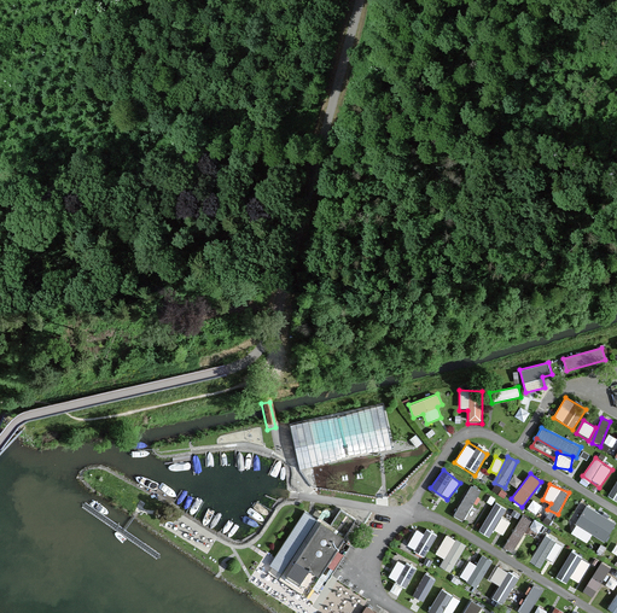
[(472,485),(452,513),(460,520),(481,491),(472,485)]
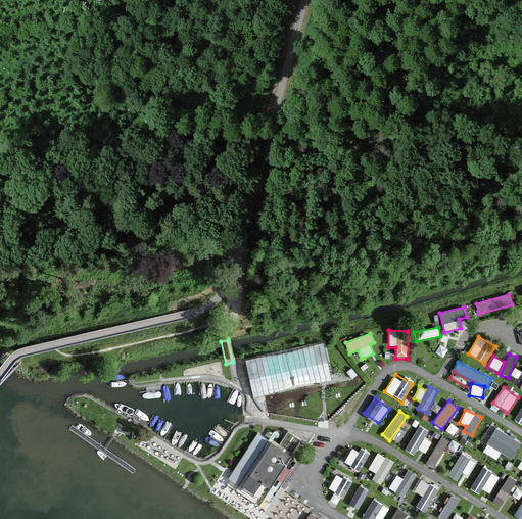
[(405,447),(413,454),(428,430),(420,425),(405,447)]
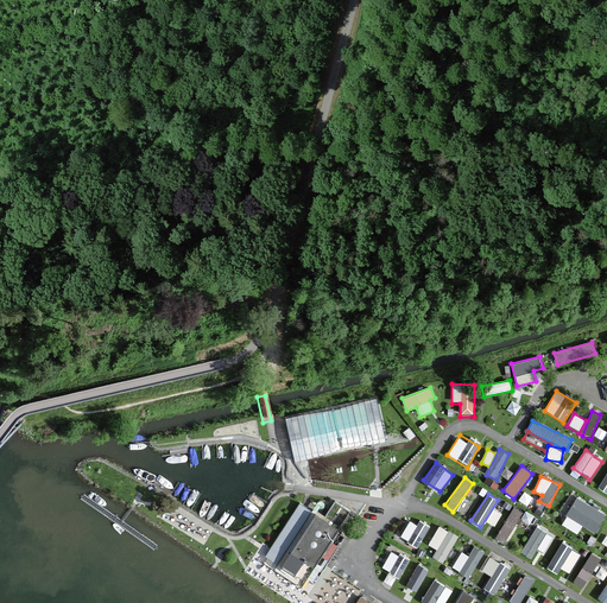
[(581,526),(595,533),(606,514),(576,497),(561,524),(577,533),(581,526)]
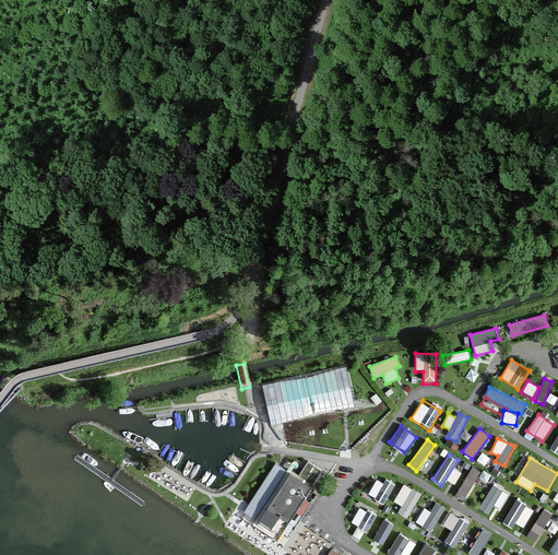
[(296,482),(274,468),(239,522),(275,545),(320,475),(306,467),(296,482)]
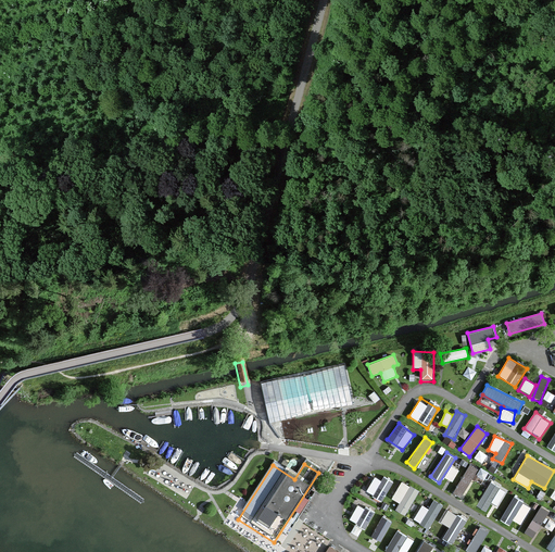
[(468,464),(453,493),(462,498),(476,468),(468,464)]
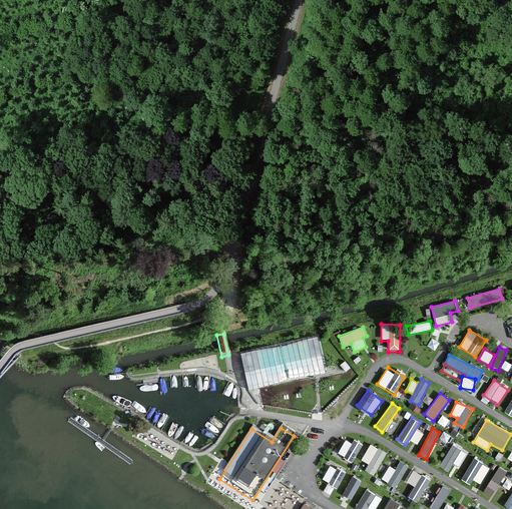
[(417,443),(422,433),(416,429),(410,439),(417,443)]
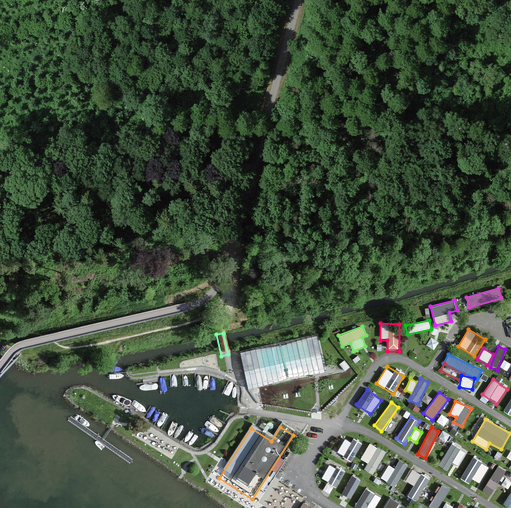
[(336,453),(352,462),(361,444),(345,436),(336,453)]
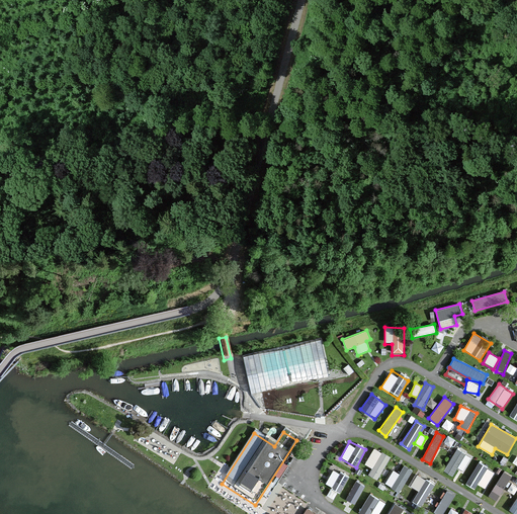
[(364,463),(372,468),(368,476),(377,481),(391,457),(373,448),(364,463)]
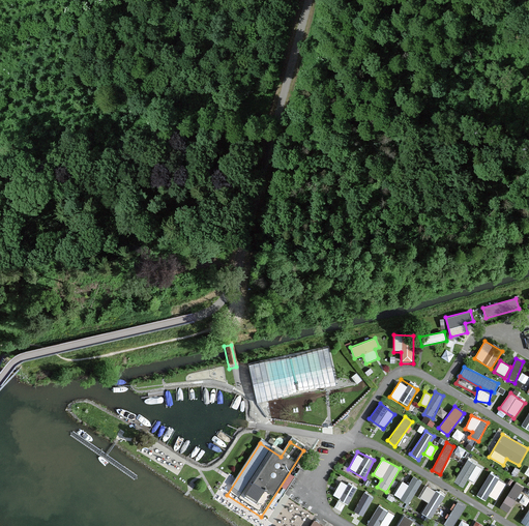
[(453,483),(462,488),(468,478),(473,481),(482,469),(468,460),(453,483)]
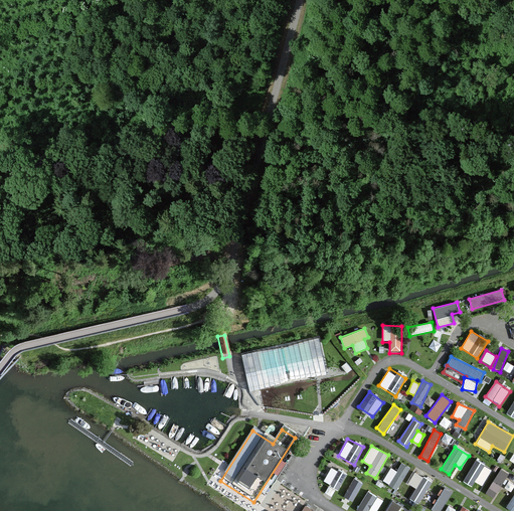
[(475,459),(464,479),(481,488),(491,468),(475,459)]
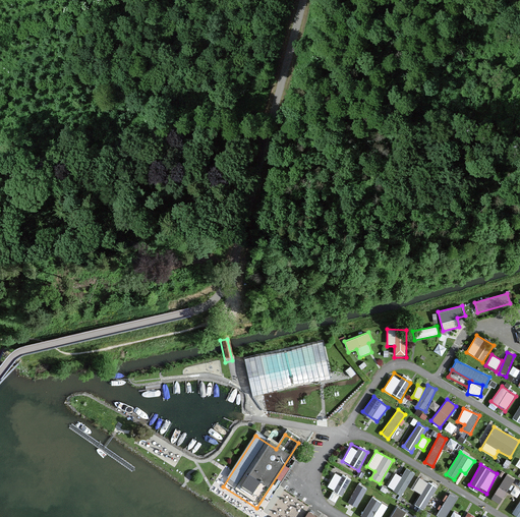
[(405,468),(394,494),(403,497),(414,472),(405,468)]
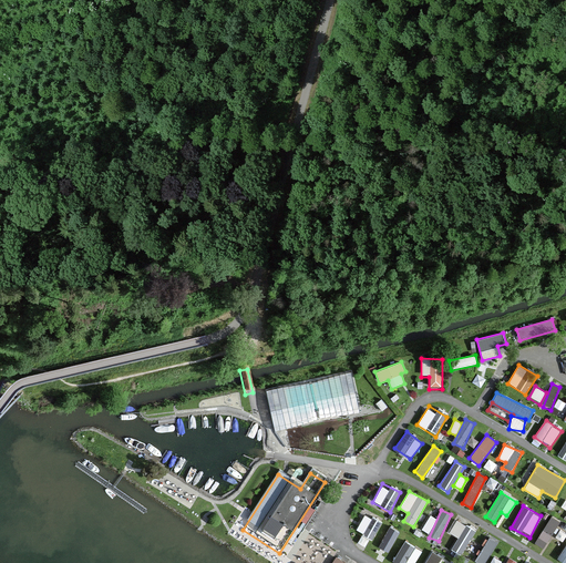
[(372,540),(382,522),(364,513),(356,530),(372,540)]
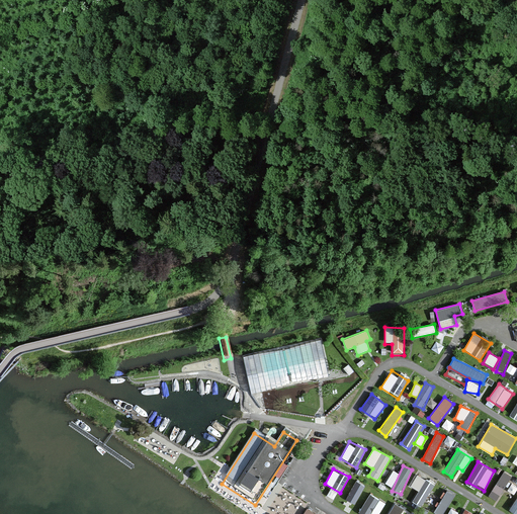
[(384,484),(391,488),(399,474),(393,470),(384,484)]
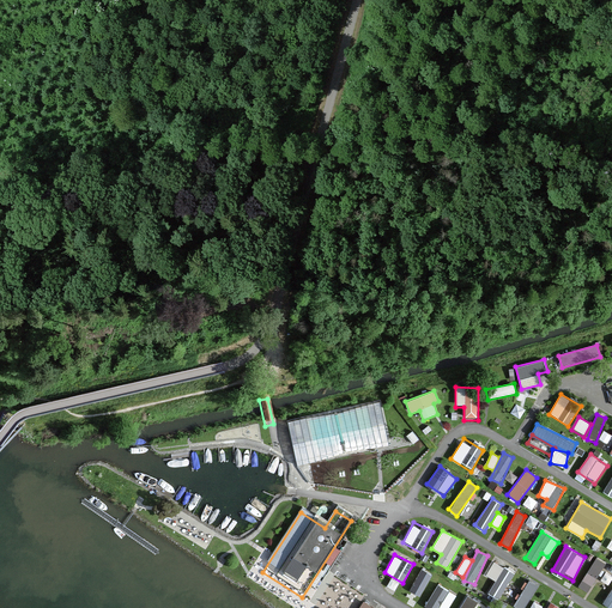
[(595,558),(577,585),(587,591),(605,564),(595,558)]
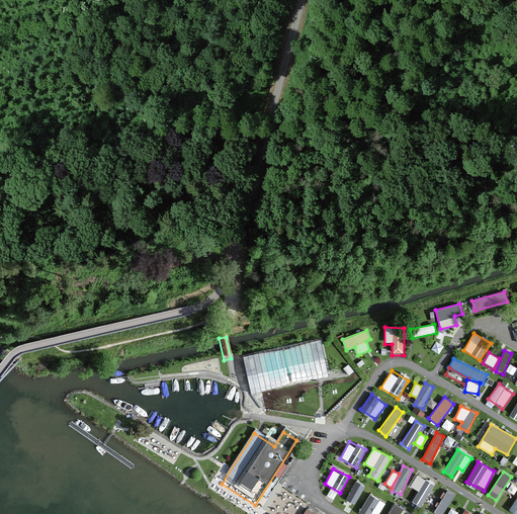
[(418,491),(413,502),(422,507),(434,484),(416,475),(410,487),(418,491)]
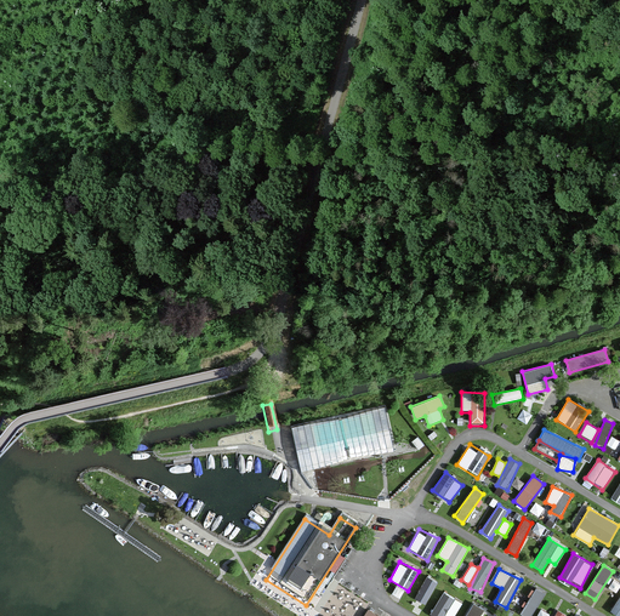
[(427,576),(414,597),(425,604),(438,583),(427,576)]
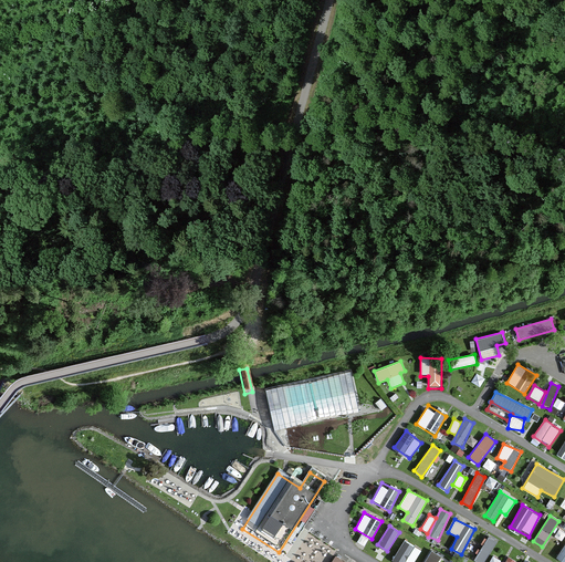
[(474,560),(477,561),(485,561),(497,540),(488,536),(474,560)]
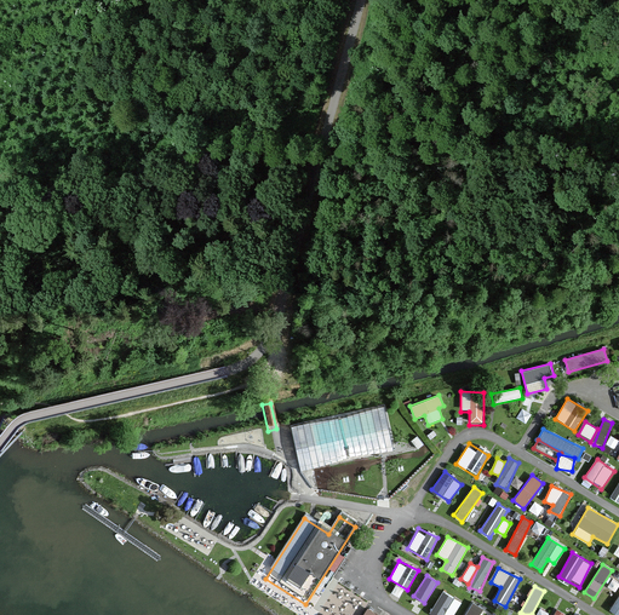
[(447,614),(459,601),(445,590),(428,611),(431,614),(447,614)]
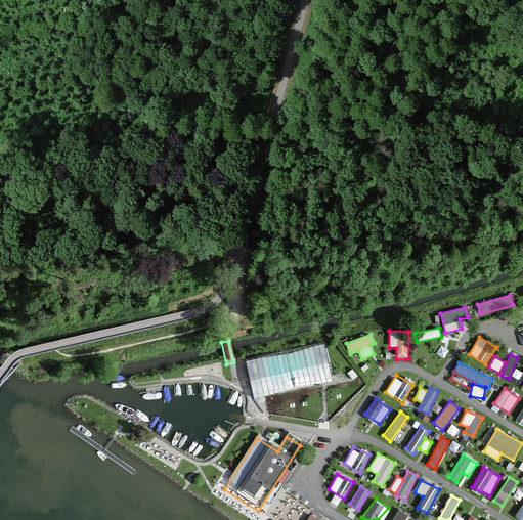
[(403,519),(407,514),(398,509),(392,519),(403,519)]
